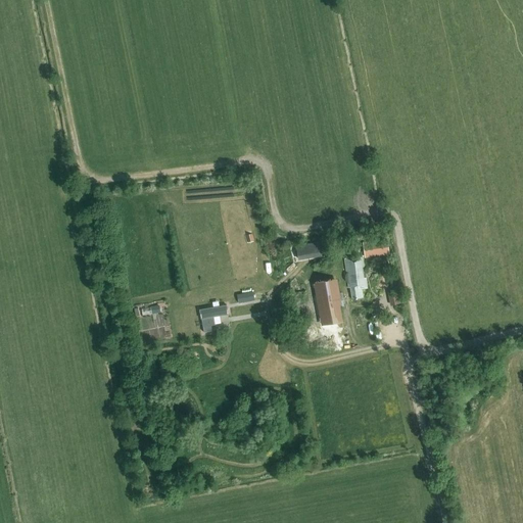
[(253,232),(246,234),(248,242),(255,240),(253,232)]
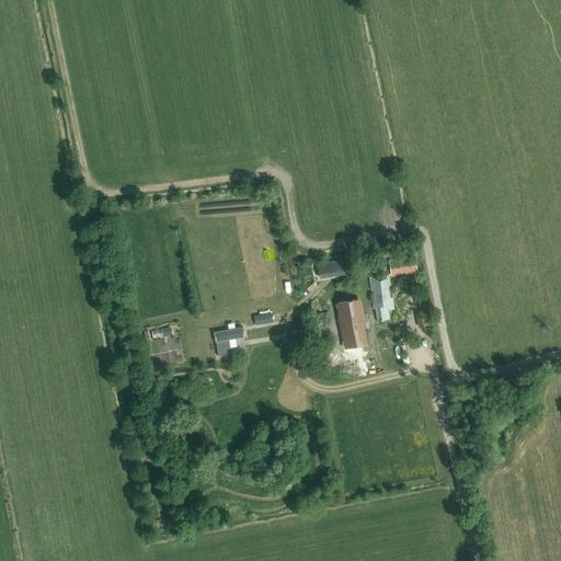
[(333,261),(336,276),(352,274),(350,258),(333,261)]
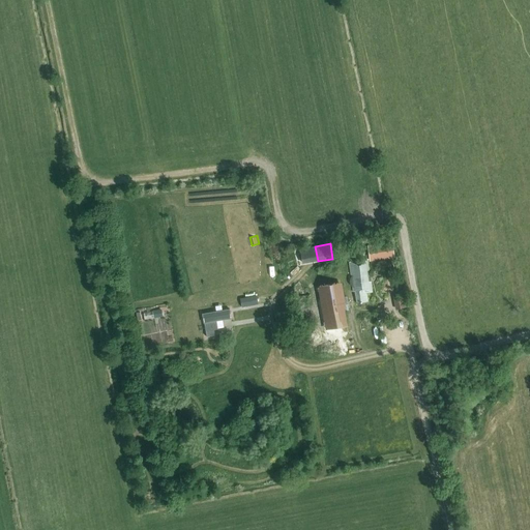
[(367,246),(370,261),(394,258),(392,243),(367,246)]
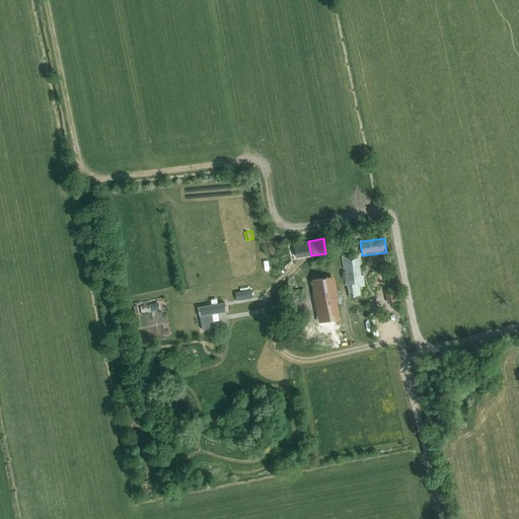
[(342,257),(344,272),(343,274),(343,276),(343,278),(344,280),(345,281),(346,281),(346,285),(348,285),(350,298),(360,296),(359,287),(364,286),(363,276),(360,277),(359,270),(362,270),(360,254),(350,255),(350,256),(342,257)]
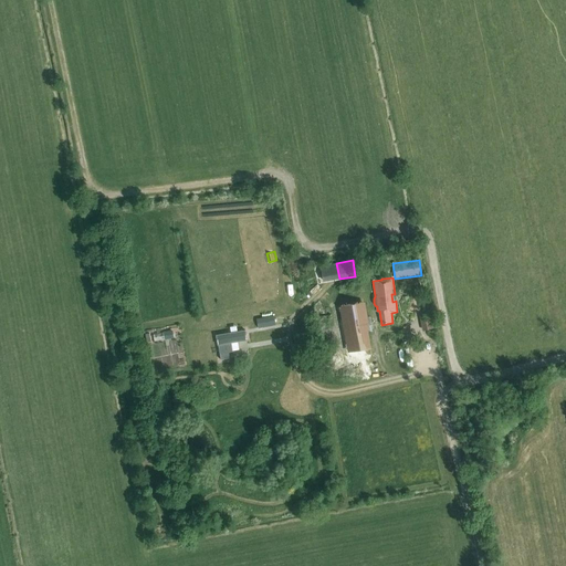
[(365,338),(371,337),(366,293),(344,296),(345,310),(347,310),(349,322),(353,322),(354,333),(364,331),(365,338)]
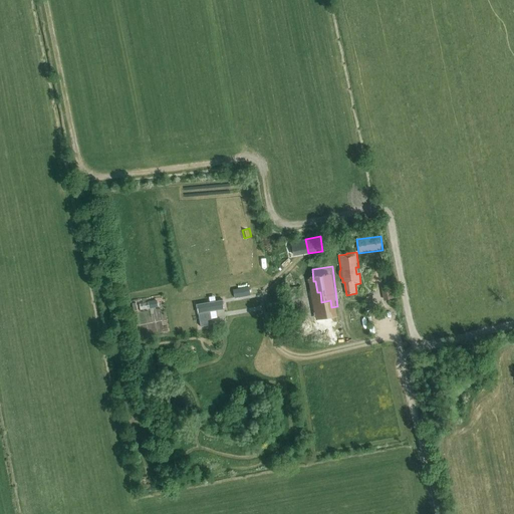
[(240,289),(233,290),(234,298),(242,296),(240,289)]
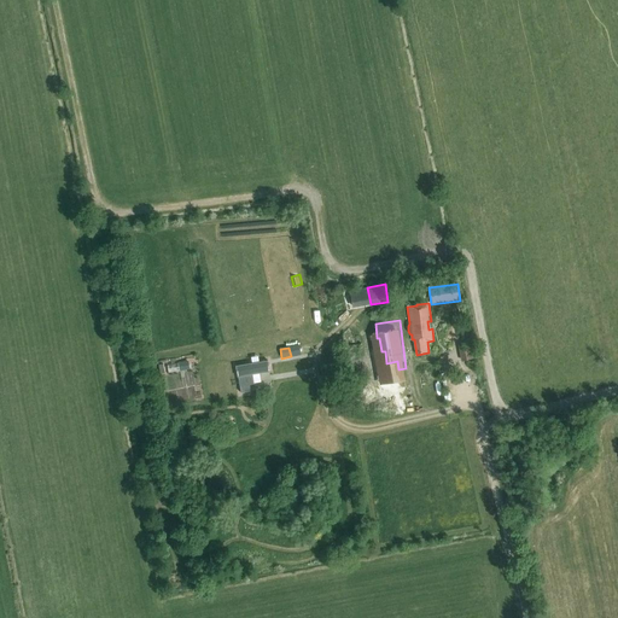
[(266,360),(235,366),(240,392),(249,390),(248,384),(252,383),(251,373),(267,369),(266,360)]
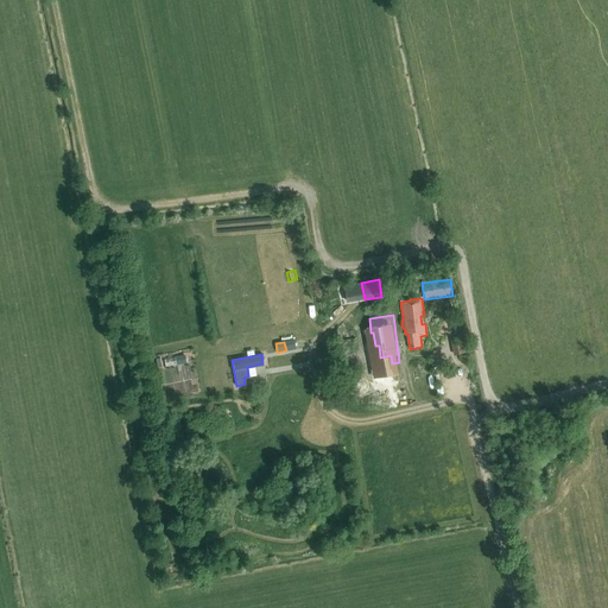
[(292,385),(305,388),(308,380),(295,377),(292,385)]
